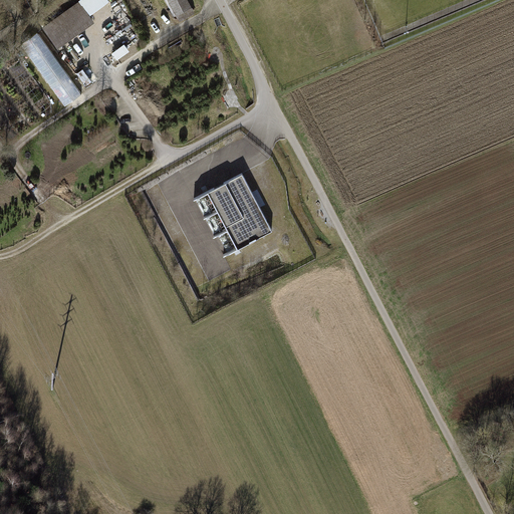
[(188,0),(166,0),(177,21),(194,12),(188,0)]
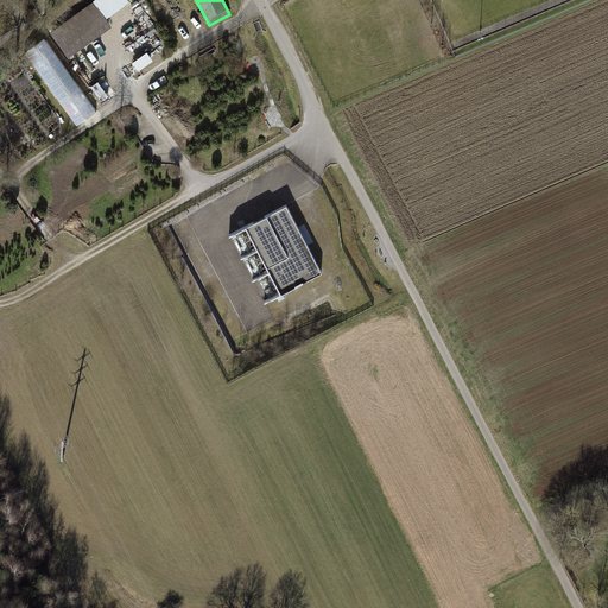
[(95,1),(51,33),(69,58),(114,27),(95,1)]
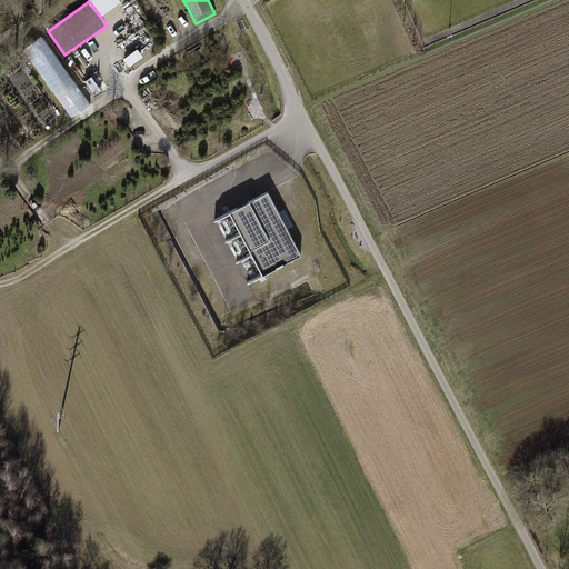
[(91,103),(45,35),(26,47),(72,117),(91,103)]
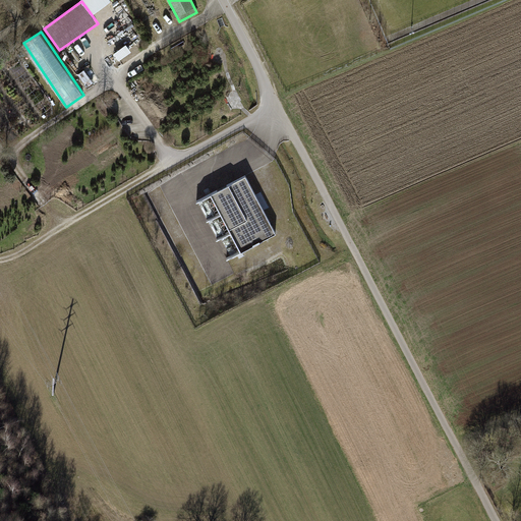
[(117,54),(121,59),(132,50),(128,45),(117,54)]
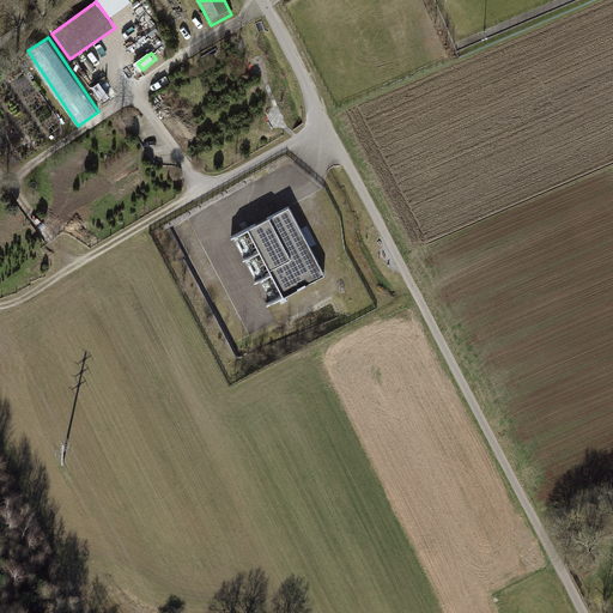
[(263,220),(250,228),(256,238),(267,260),(285,295),(325,273),(290,206),(279,212),(263,220)]
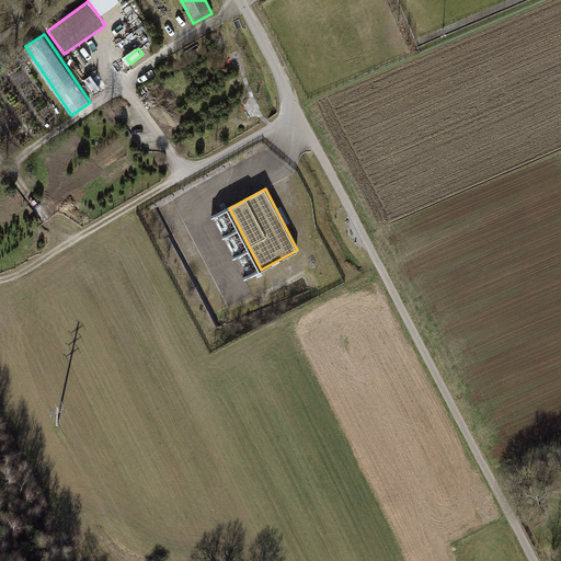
All buildings are outlined.
